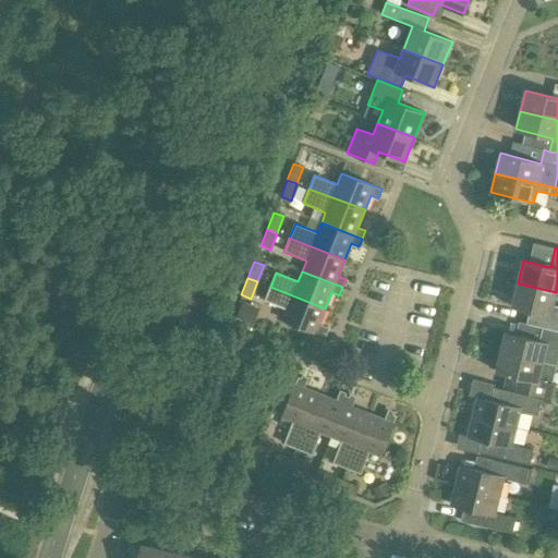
[(557,331),(557,306),(553,305),(556,292),(518,283),(511,306),(538,313),(535,327),(541,328),(541,327),(557,331)]
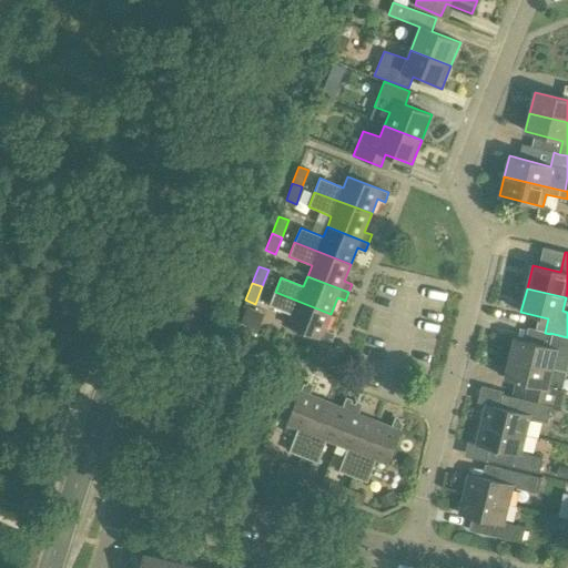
[(325,330),(331,314),(275,292),(269,306),(292,315),(287,326),(328,342),(332,333),(325,330)]
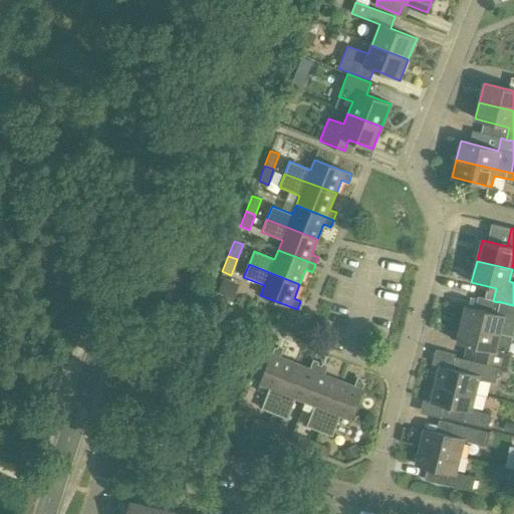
[(217,293),(228,298),(234,282),(223,278),(217,293)]
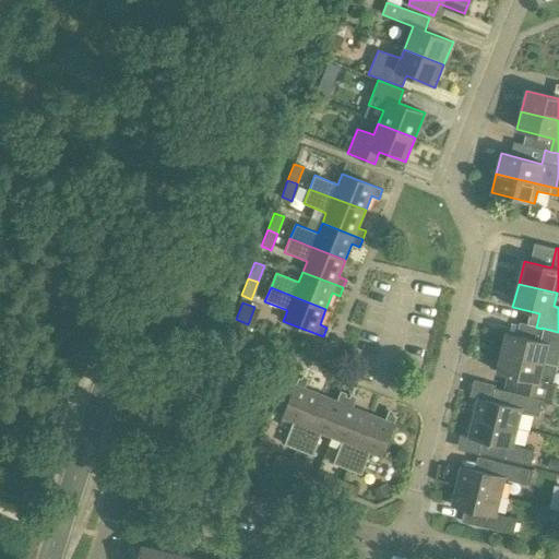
[(558,332),(542,328),(542,329),(538,341),(507,333),(501,353),(544,363),(548,344),(558,346),(558,332)]
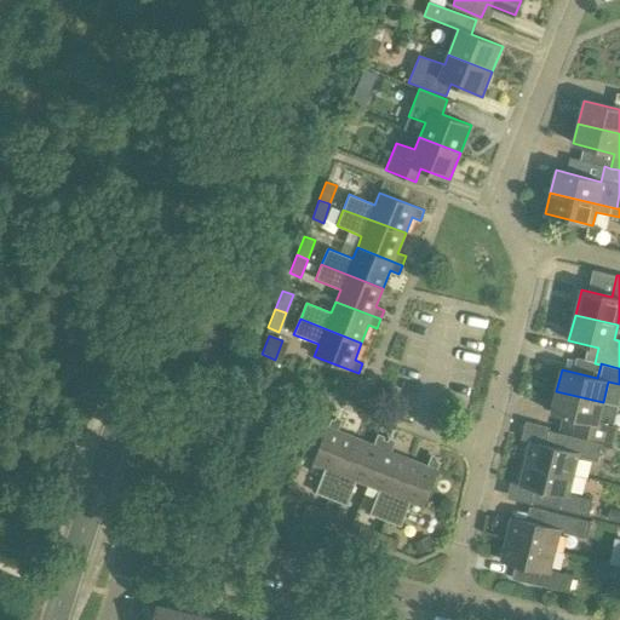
[(563,415),(560,430),(613,443),(616,428),(613,426),(618,406),(603,402),(556,391),(551,412),(563,415)]
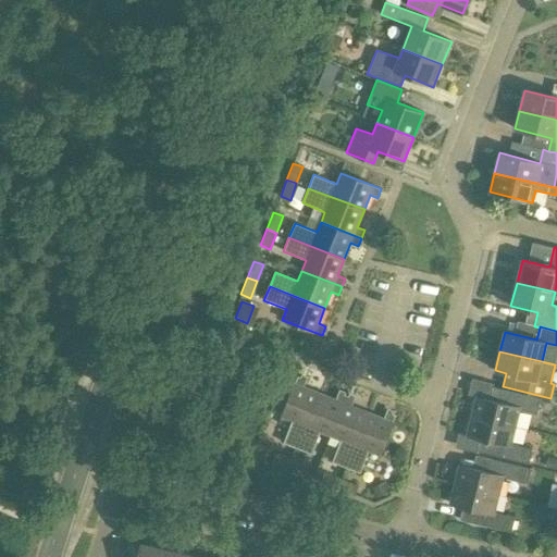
[(298,449),(319,394),(304,387),(307,380),(298,376),(282,417),(292,421),(283,443),(298,449)]
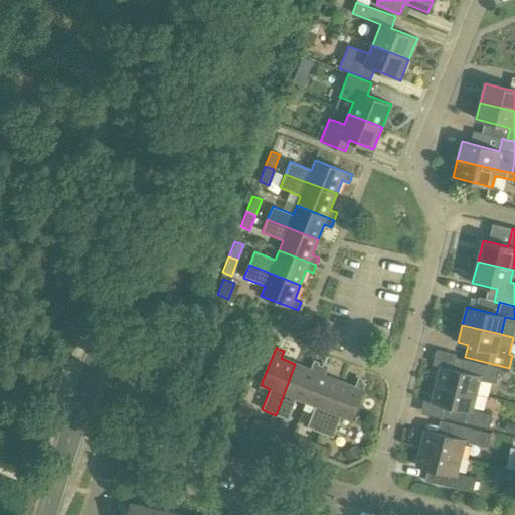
[(437,385),(476,394),(480,379),(496,383),(500,369),(456,358),(453,370),(441,367),(437,385)]
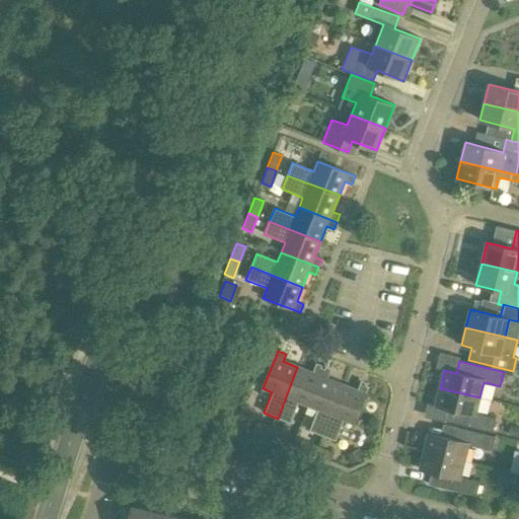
[(308,406),(322,369),(315,366),(312,373),(297,367),(278,419),(291,424),(299,402),(308,406)]
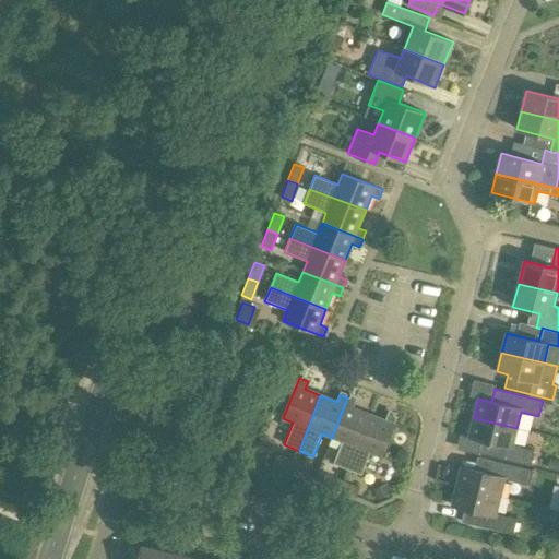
[(346,470),(366,413),(353,408),(356,401),(347,397),(332,438),(342,441),(333,464),(346,470)]
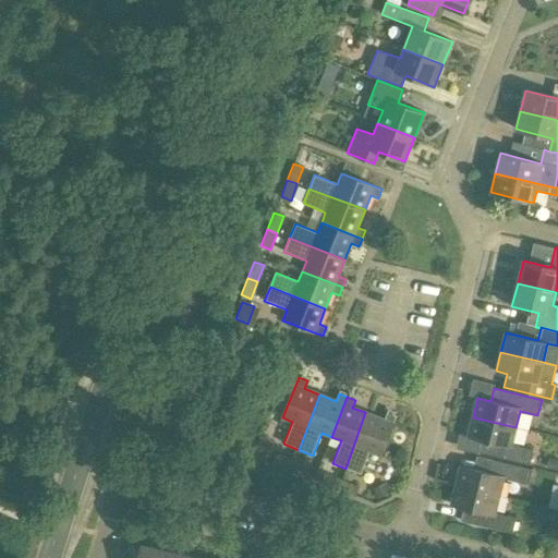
[(365,412),(346,469),(361,474),(370,451),(380,456),(396,415),(387,412),(384,420),(365,412)]
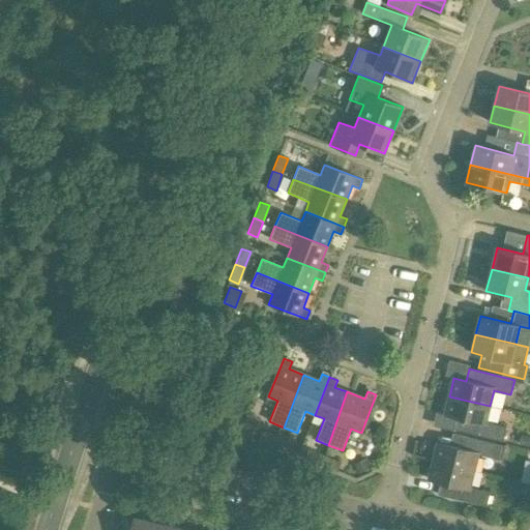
[(486,422),(490,406),(449,396),(444,415),(457,418),(453,430),(503,442),(506,428),(486,422)]
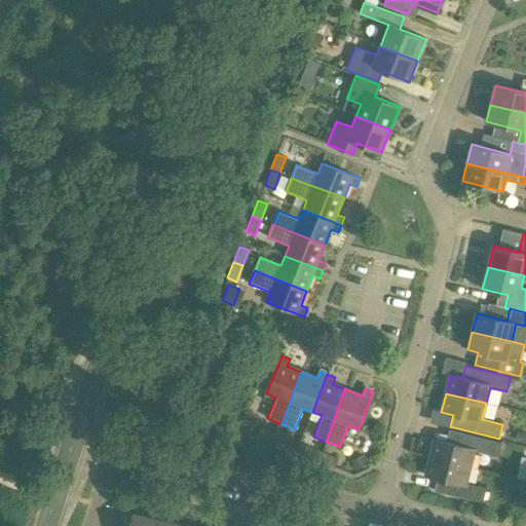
[(250,438),(255,425),(241,420),(236,433),(250,438)]
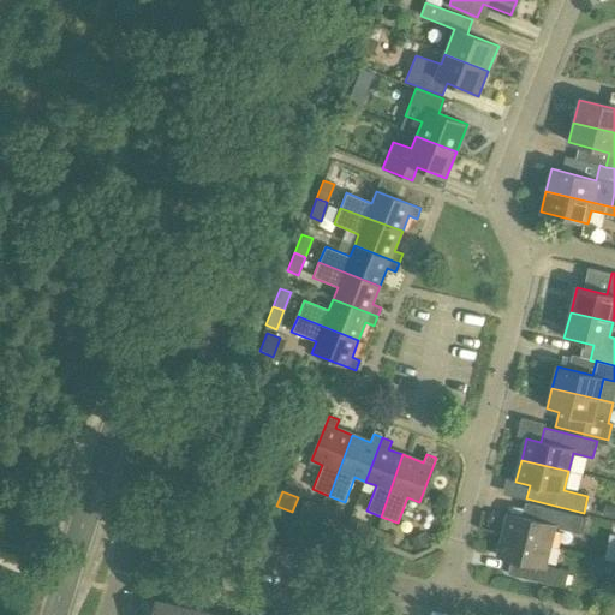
[(318,519),(323,508),(304,500),(300,511),(318,519)]
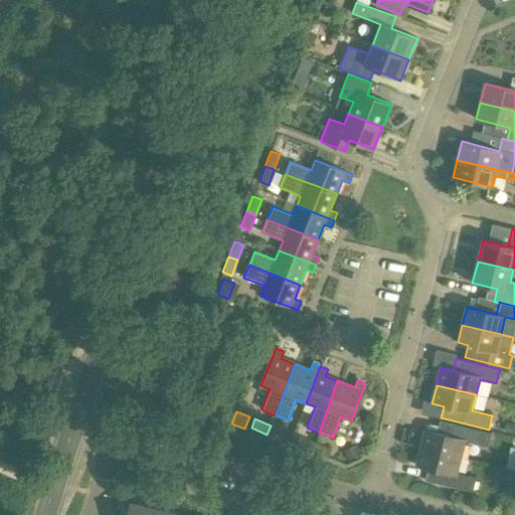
[(420,449),(461,458),(465,442),(484,447),(488,433),(440,421),(437,433),(425,430),(420,449)]
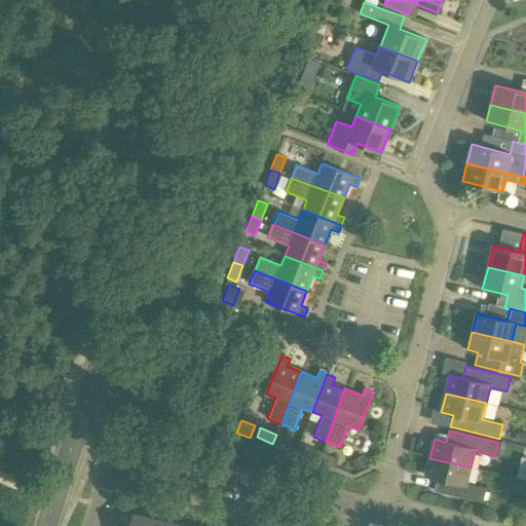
[(525,433),(518,431),(516,441),(525,443),(525,433)]
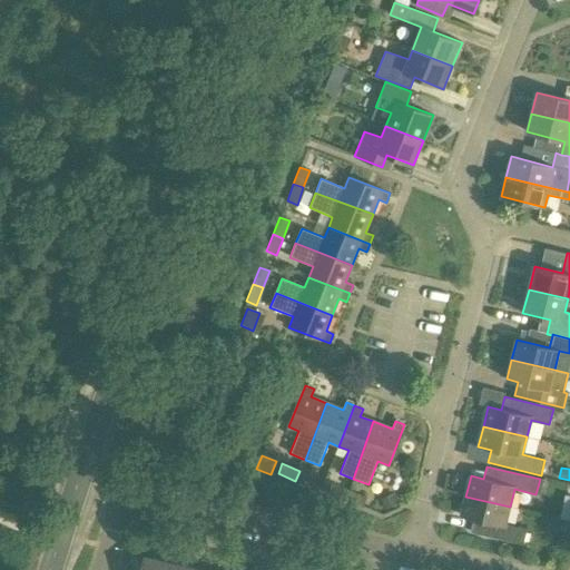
[(300,471),(295,481),(313,488),(317,478),(300,471)]
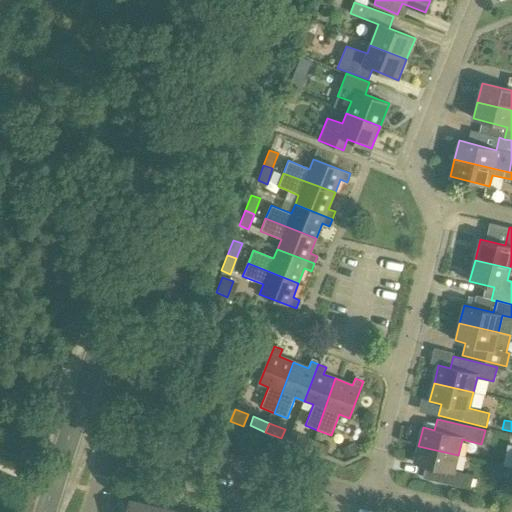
[(310,450),(314,440),(299,435),(295,444),(310,450)]
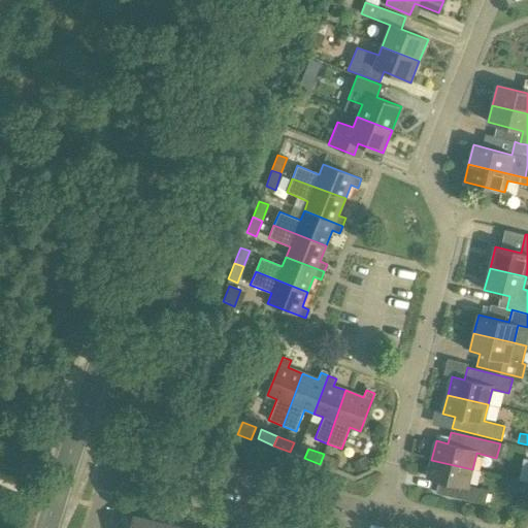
[(324,454),(320,464),(335,469),(338,460),(324,454)]
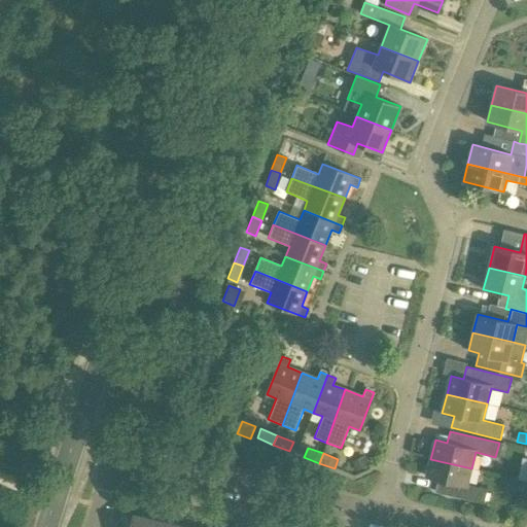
[(369,466),(365,457),(352,463),(355,471),(369,466)]
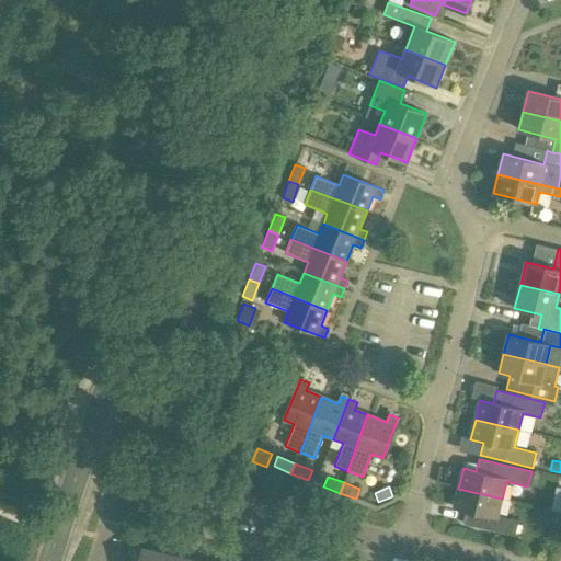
[(497,516),(502,499),(458,489),(454,507),(466,511),(464,524),(515,537),(518,522),(497,516)]
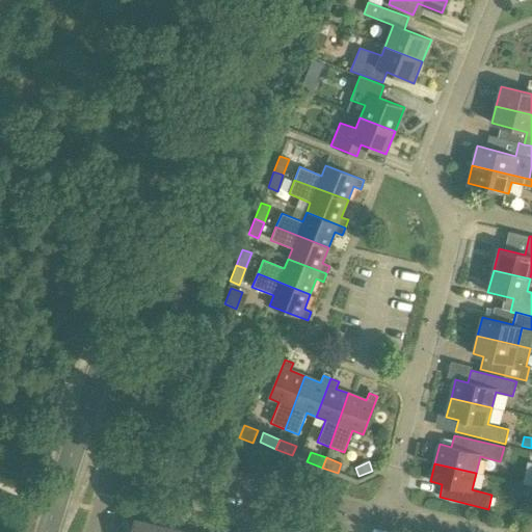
[(158,531),(160,526),(134,520),(131,531),(158,531)]
